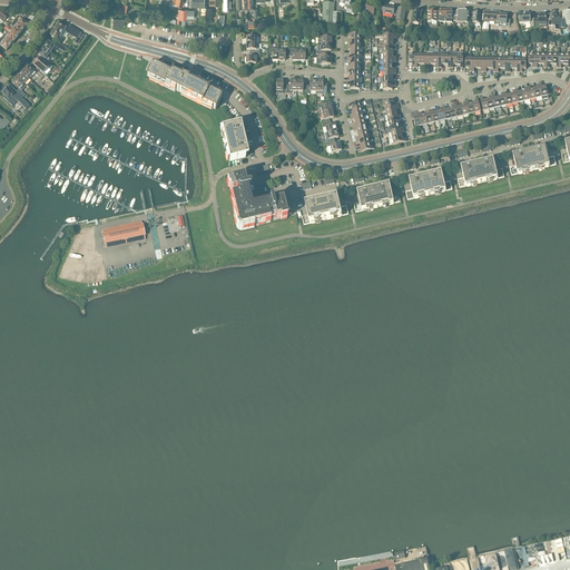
[(346,10),(353,11),(354,6),(351,5),(351,1),(353,1),(353,0),(340,0),(340,5),(345,6),(345,7),(347,8),(346,10)]
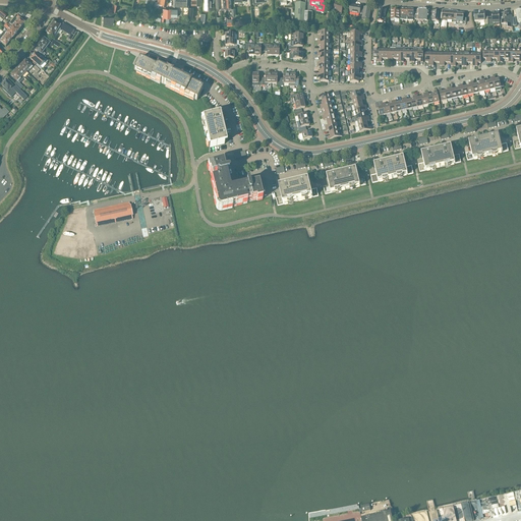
[(336,14),(342,15),(343,5),(340,5),(341,3),(335,2),(334,11),(337,12),(336,14)]
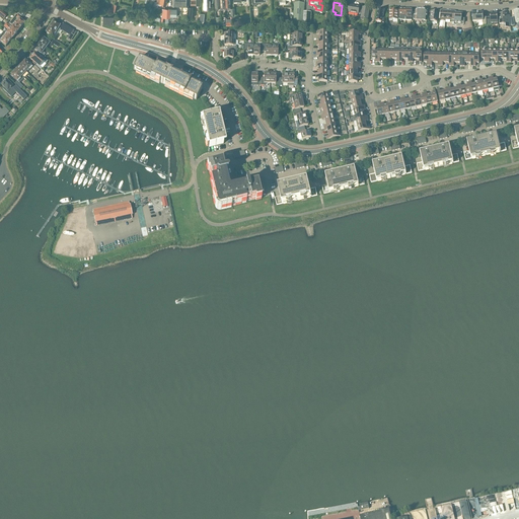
[(294,21),(303,22),(304,4),(295,3),(294,21)]
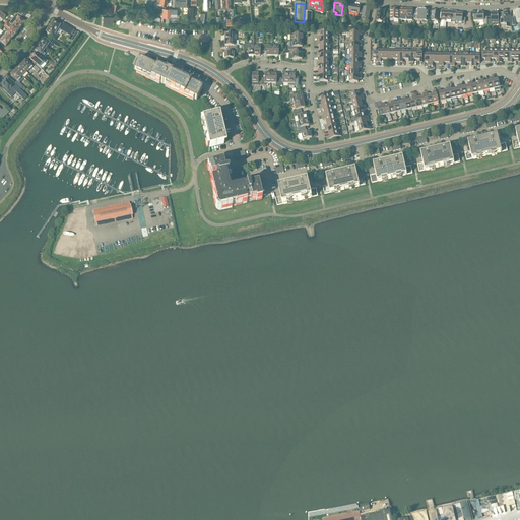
[(362,18),(369,19),(370,9),(364,8),(360,7),(350,5),(348,12),(359,14),(363,14),(362,18)]
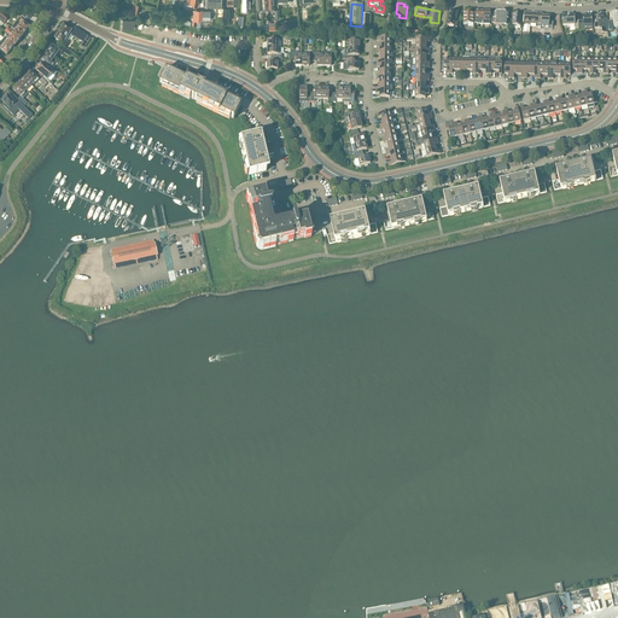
[(493,25),(493,24),(493,15),(490,15),(490,12),(484,11),(483,24),(493,25)]
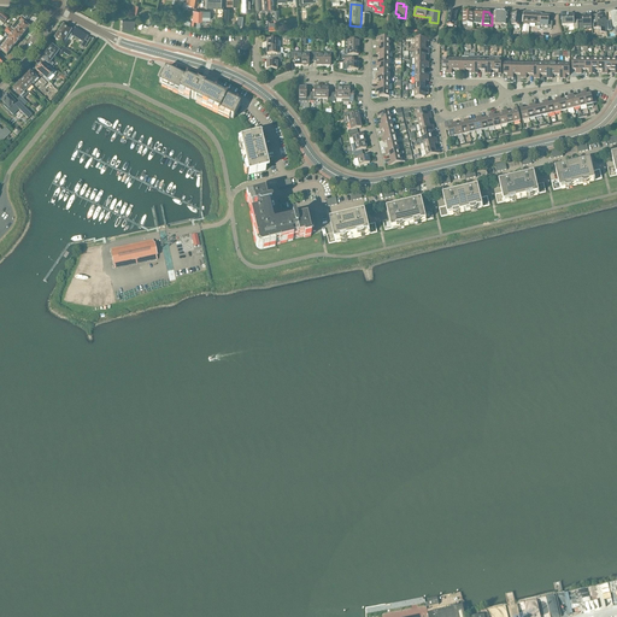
[(450,29),(456,30),(458,22),(456,22),(457,13),(450,12),(447,27),(450,27),(450,29)]
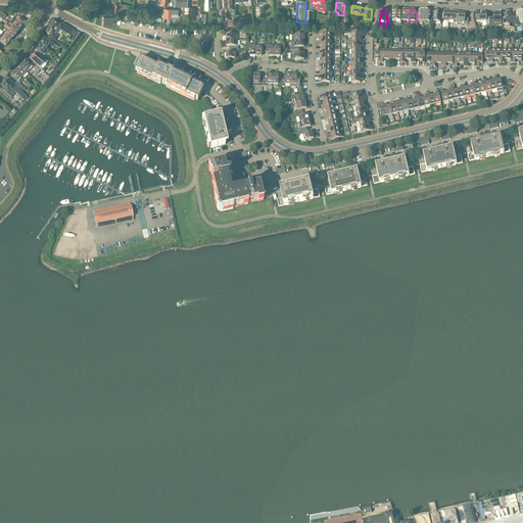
[(426,25),(429,25),(430,25),(430,18),(434,18),(435,12),(431,11),(419,10),(419,11),(418,11),(417,20),(419,20),(419,21),(425,22),(425,24),(426,25)]
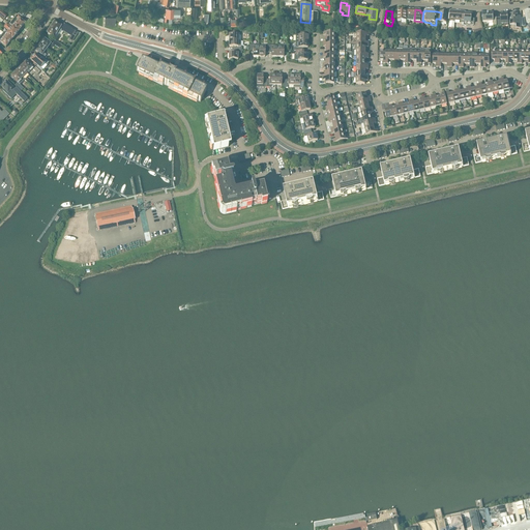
[(398,21),(407,21),(407,11),(398,11),(398,21)]
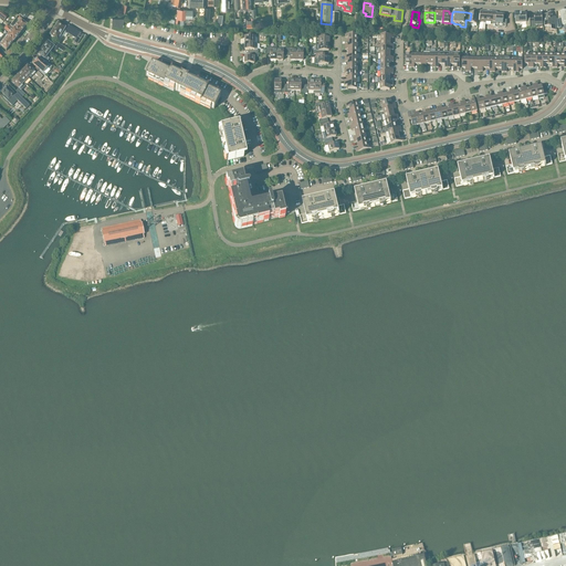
[(479,22),(495,23),(496,16),(496,13),(481,12),(479,22)]
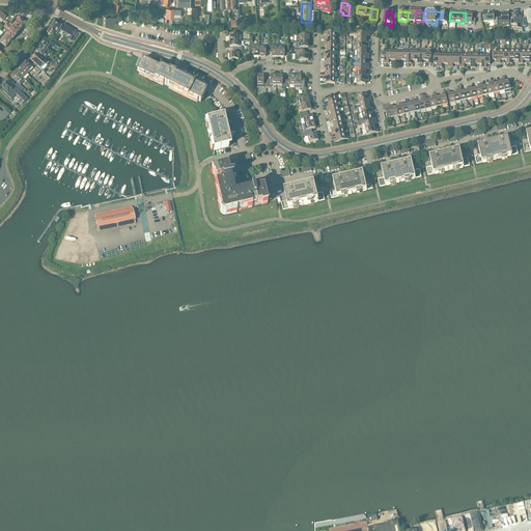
[(494,14),(483,14),(483,23),(488,22),(490,27),(498,27),(498,19),(494,19),(494,14)]
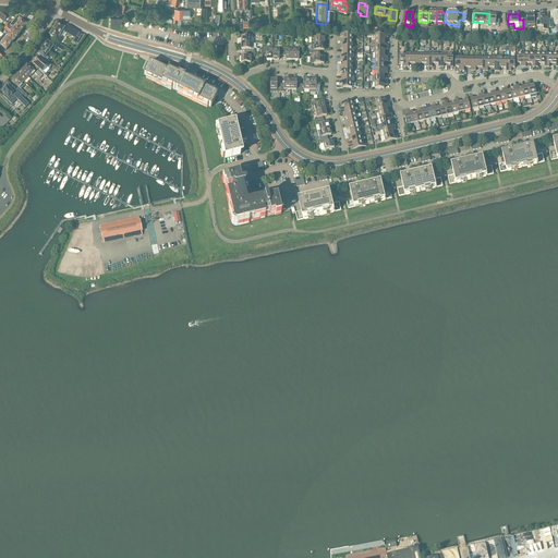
[(523,20),(524,27),(528,27),(528,25),(535,25),(534,14),(526,14),(526,20),(523,20)]
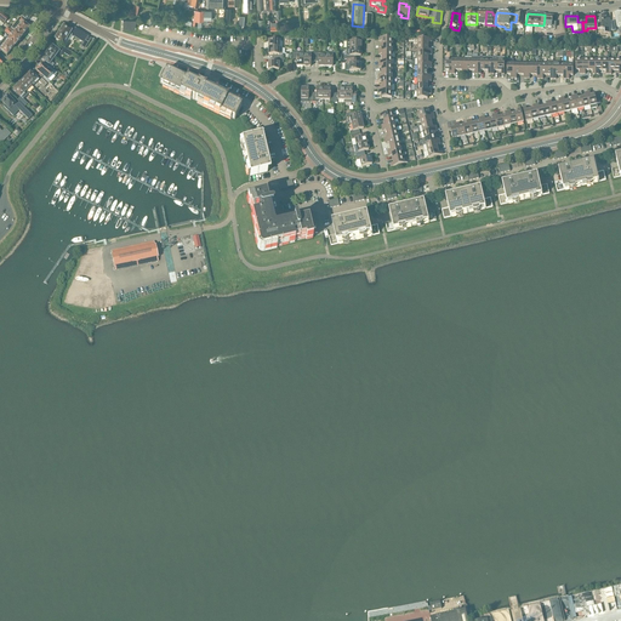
[(543,27),(556,28),(556,23),(552,23),(553,17),(552,17),(551,17),(550,17),(548,17),(545,17),(543,26),(543,27)]
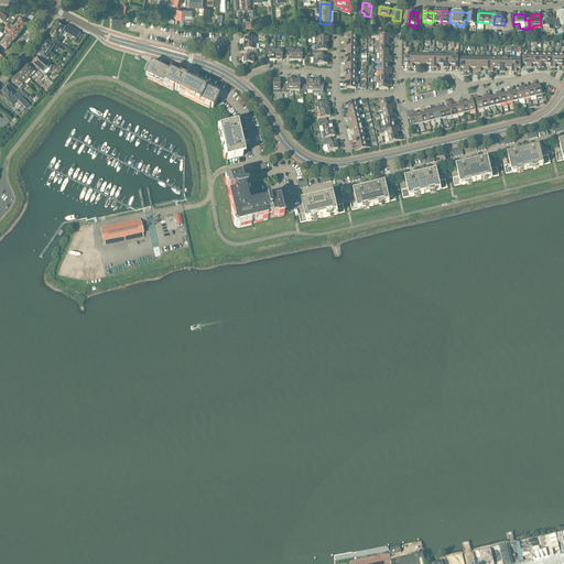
[(548,26),(548,30),(554,30),(554,22),(550,22),(550,15),(542,15),(543,26),(548,26)]
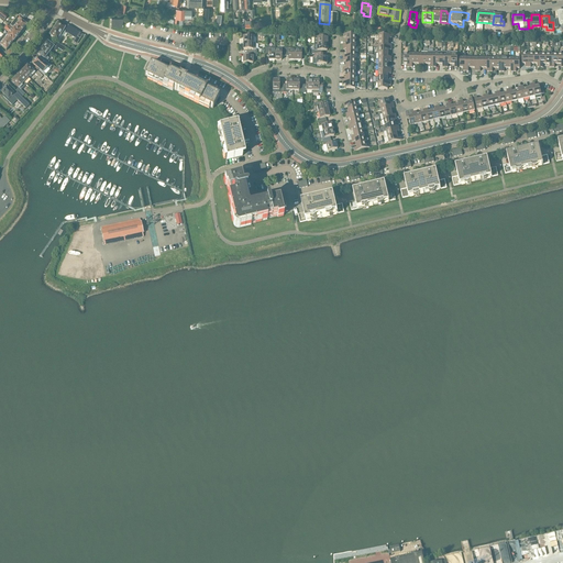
[(13,29),(20,34),(26,25),(22,22),(24,21),(20,17),(18,20),(19,21),(13,29)]
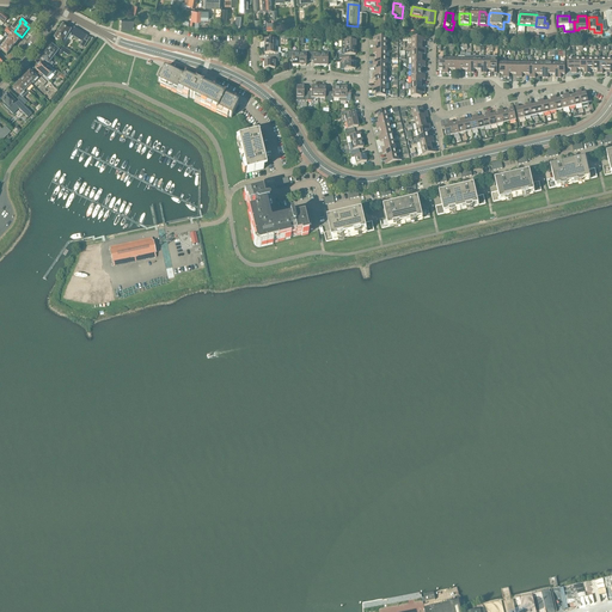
[(78,49),(81,51),(87,42),(84,40),(86,36),(74,29),(73,30),(68,26),(67,29),(62,26),(57,35),(56,34),(54,37),(55,38),(54,40),(62,44),(68,34),(83,43),(78,49)]
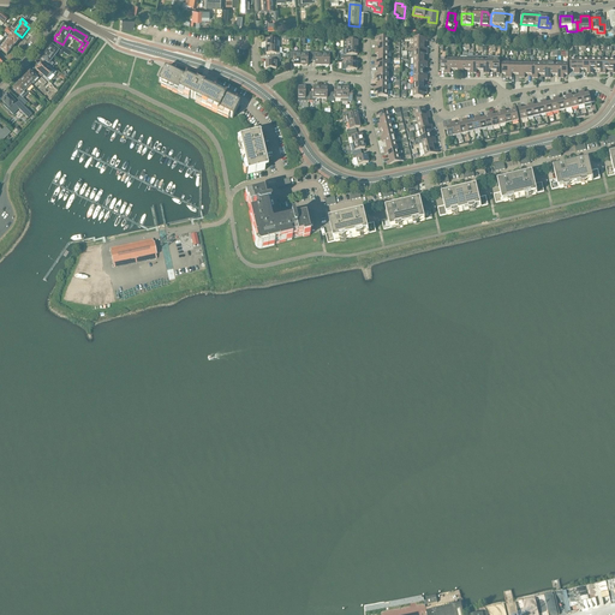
[(7,41),(15,46),(15,47),(22,37),(15,31),(13,34),(11,31),(11,30),(7,28),(4,31),(10,36),(7,40),(7,41)]
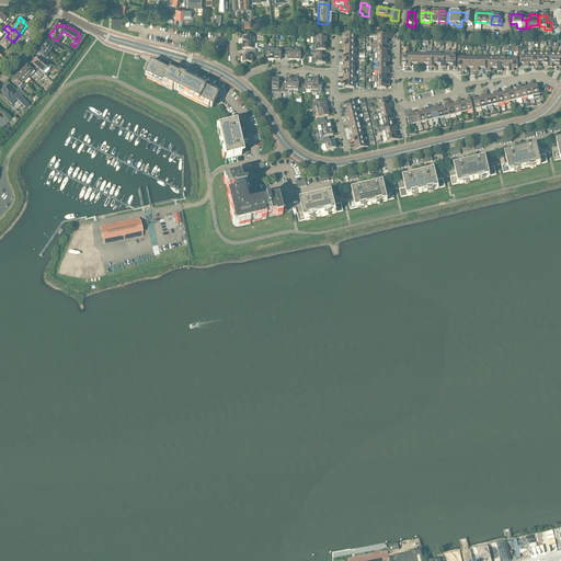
[(242,37),(242,44),(252,44),(252,37),(255,37),(255,34),(248,34),(248,37),(242,37)]
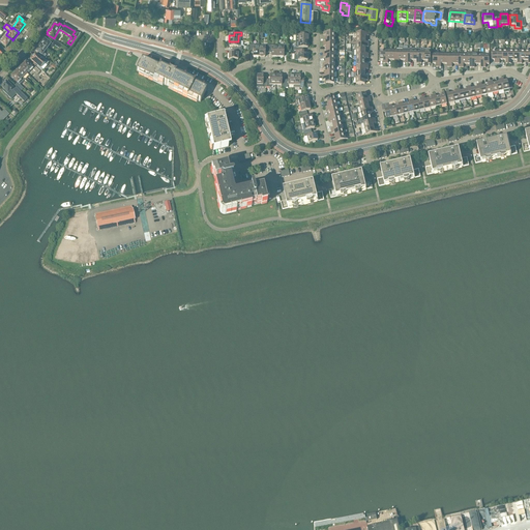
[(1,43),(6,48),(12,39),(6,35),(6,34),(4,33),(0,37),(0,43),(0,45),(1,43)]
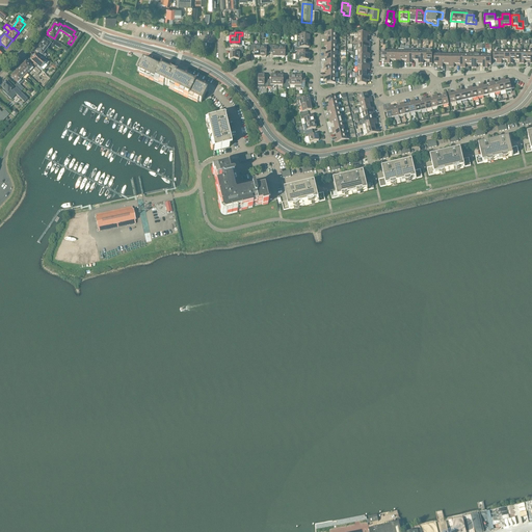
[(297,43),(309,43),(309,36),(303,36),(303,33),(297,33),(297,36),(296,36),(296,43),(297,43)]
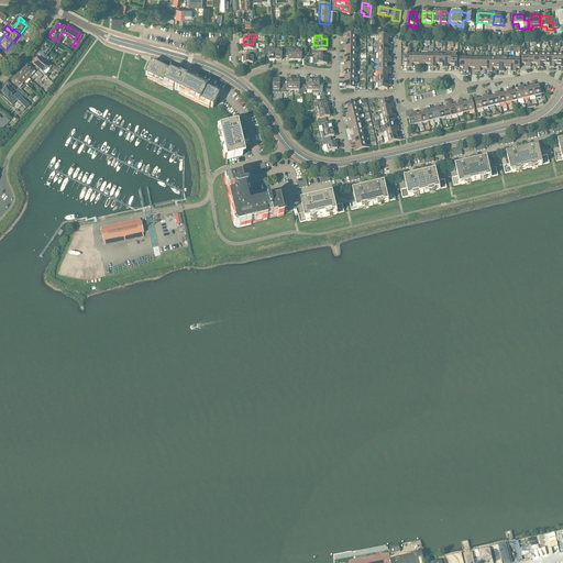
[(41,47),(48,53),(53,47),(47,42),(45,44),(44,43),(41,47)]
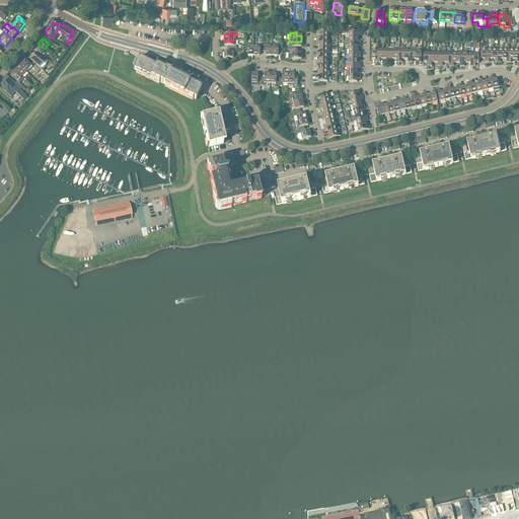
[(50,43),(58,48),(60,45),(52,40),(50,43)]
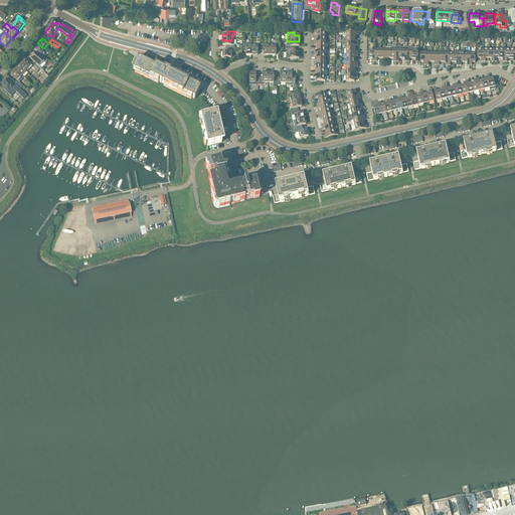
[(227,49),(233,49),(233,46),(234,46),(234,40),(231,40),(222,40),(222,45),(227,46),(227,49)]
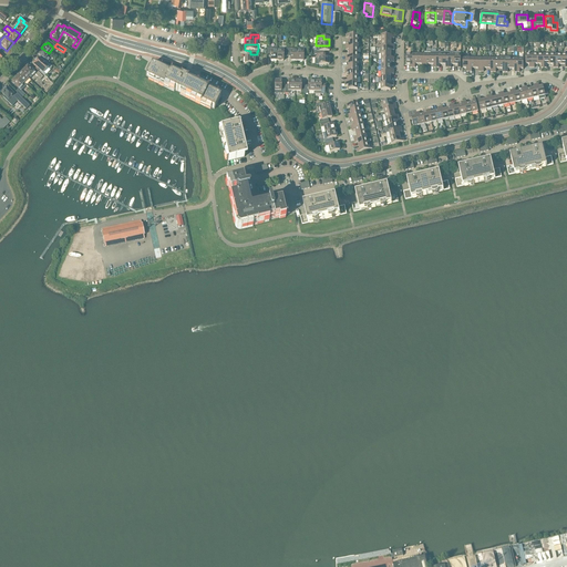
[(315,55),(317,55),(323,55),(323,52),(329,52),(329,45),(317,45),(317,51),(315,51),(315,55)]
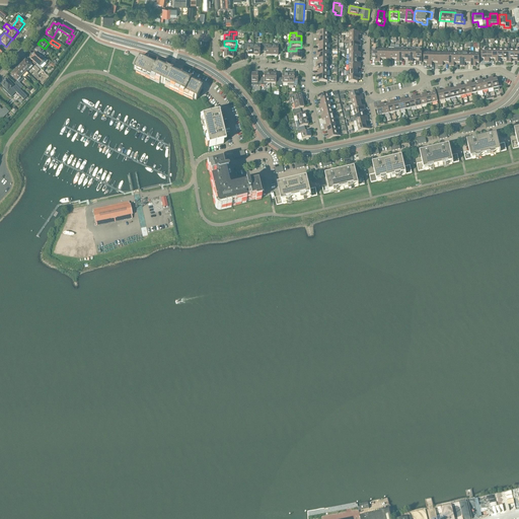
[(41,55),(43,57),(45,54),(43,52),(45,49),(38,44),(34,47),(36,48),(34,50),(41,55)]
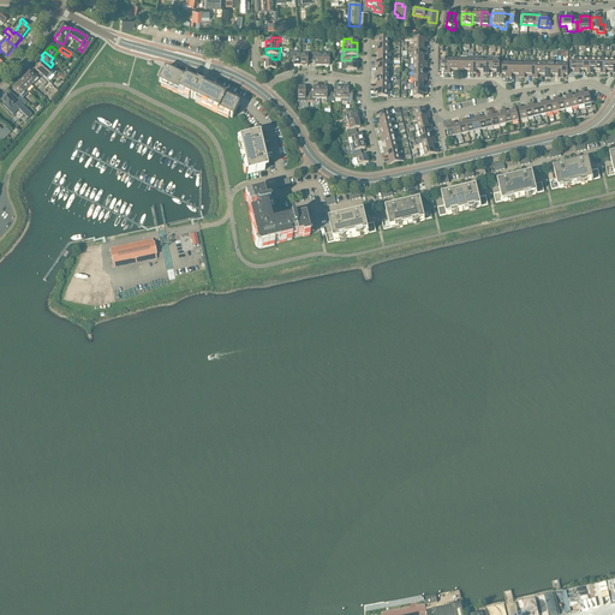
[(300,66),(300,55),(300,53),(290,53),(290,60),(293,60),(293,66),(300,66)]
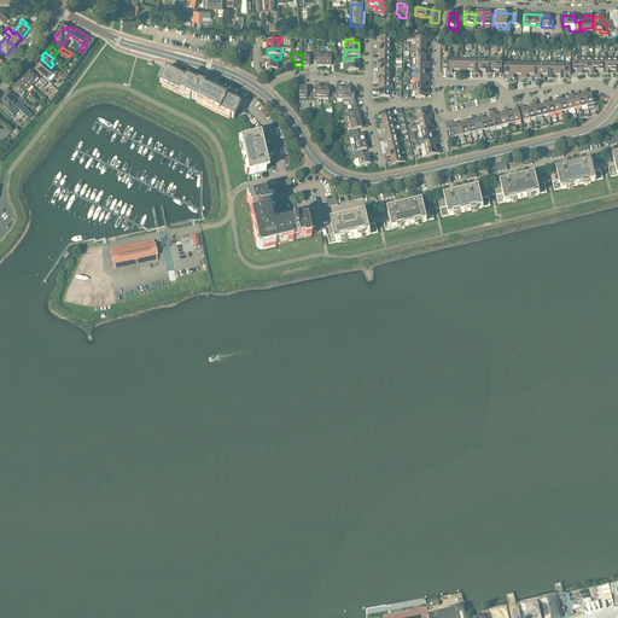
[(309,60),(313,60),(313,53),(309,53),(309,56),(302,56),(302,66),(309,66),(309,60)]
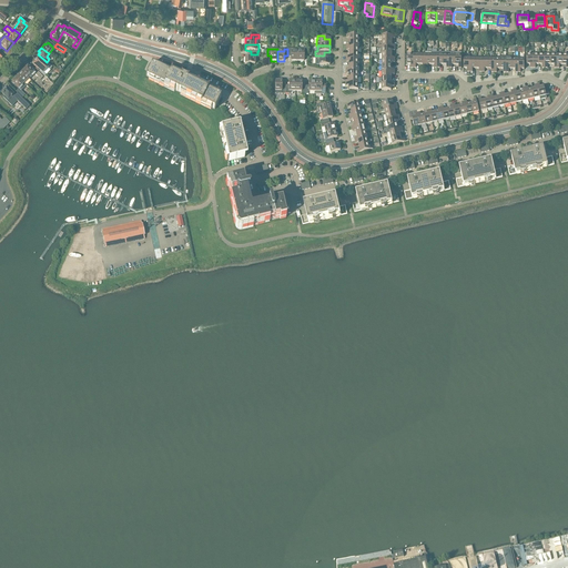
[(291,61),(297,61),(297,51),(291,51),(291,49),(287,49),(287,56),(291,56),(291,61)]
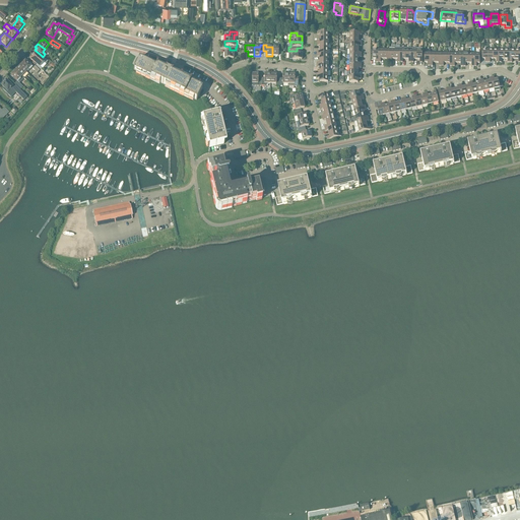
[(272,56),(278,56),(278,51),(281,51),(281,45),(272,45),(272,47),(272,56)]
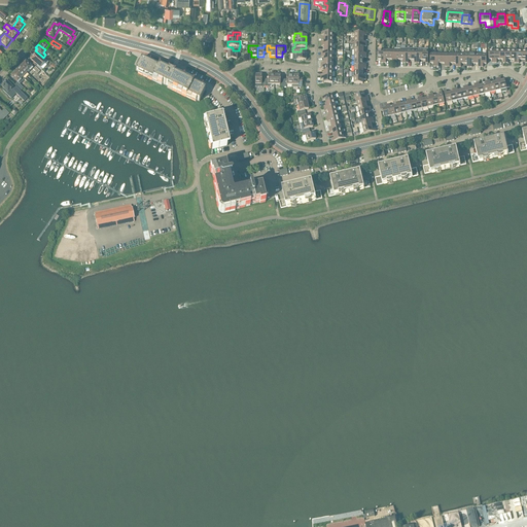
[(227,60),(237,60),(237,54),(239,54),(239,50),(233,50),(233,54),(227,54),(227,60)]
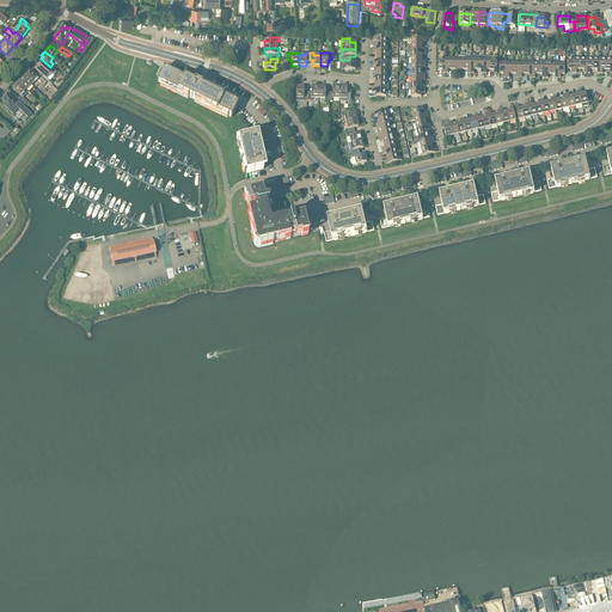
[(344,71),(355,71),(355,63),(349,63),(349,60),(342,60),(342,63),(344,63),(344,71)]
